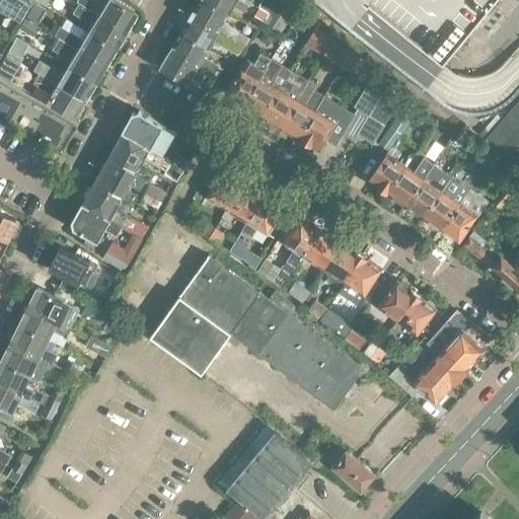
[(0,0),(0,11),(18,22),(30,0),(0,0)]
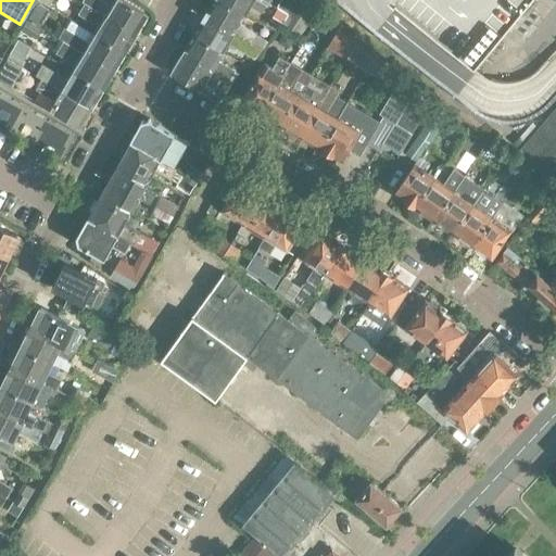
[(85,2),(135,33),(146,14),(121,0),(109,0),(108,2),(102,0),(81,0),(80,1),(84,3),(85,2)]
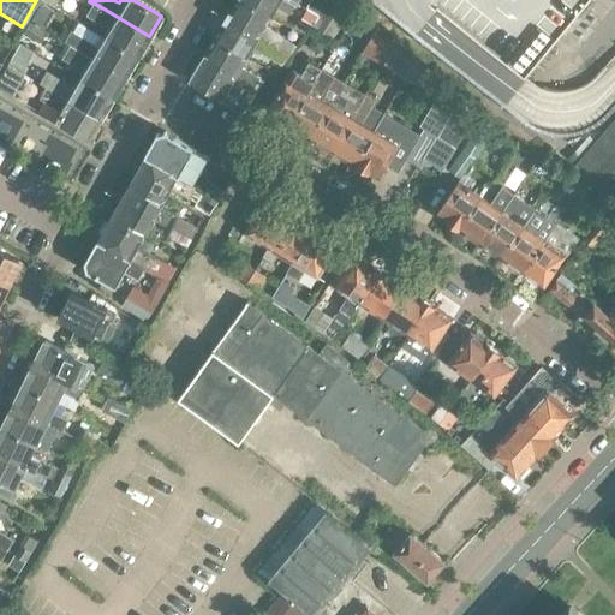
[(248,0),(237,0),(227,17),(290,54),(296,47),(264,28),(273,15),(248,0)]
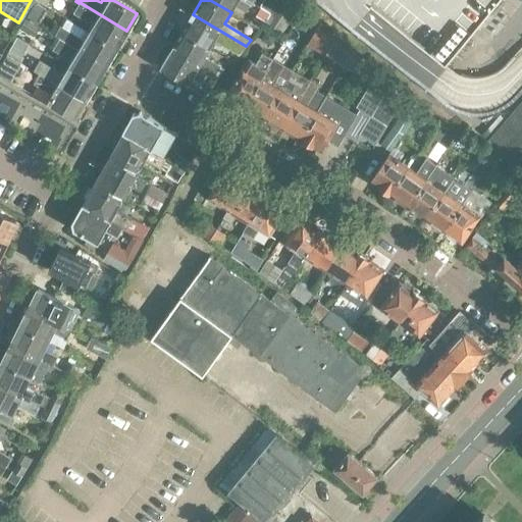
[(254,3),(248,0),(210,0),(231,12),(237,4),(247,10),(250,6),(252,7),(254,3)]
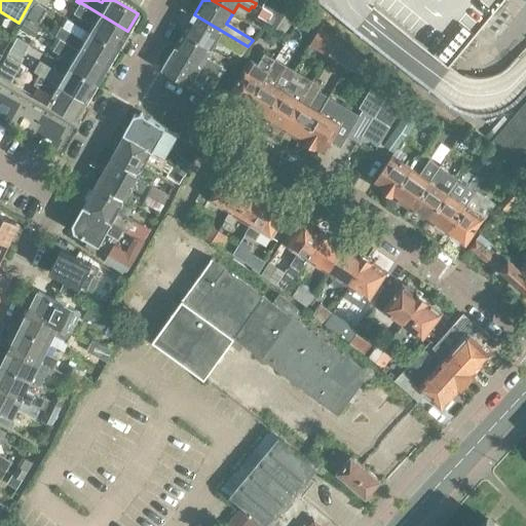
[(282,0),(265,0),(261,6),(272,13),(280,2),(282,0)]
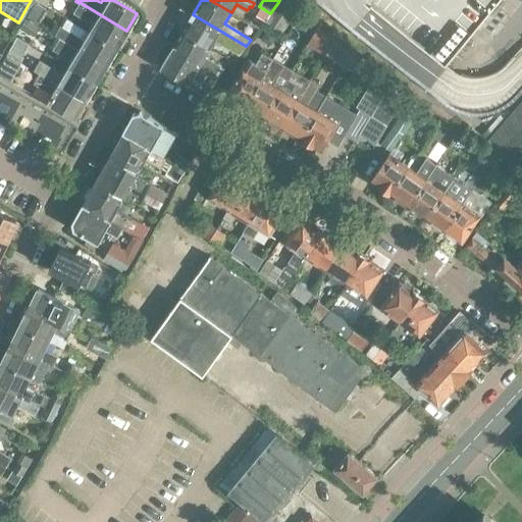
[(270,13),(264,22),(281,35),(300,7),(289,0),(279,0),(278,2),(270,13)]
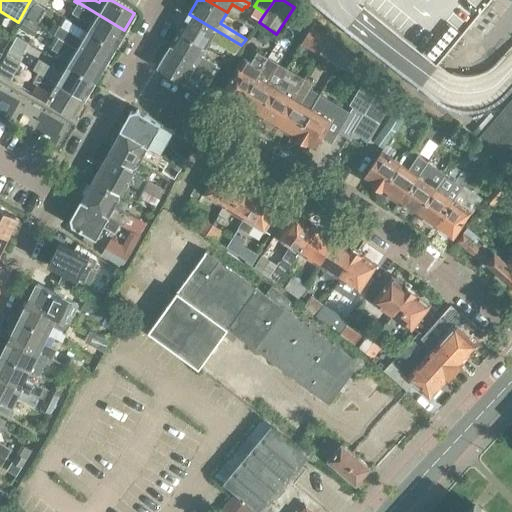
[(312,0),(427,95),(436,84),(427,77),(490,0),(312,0)]
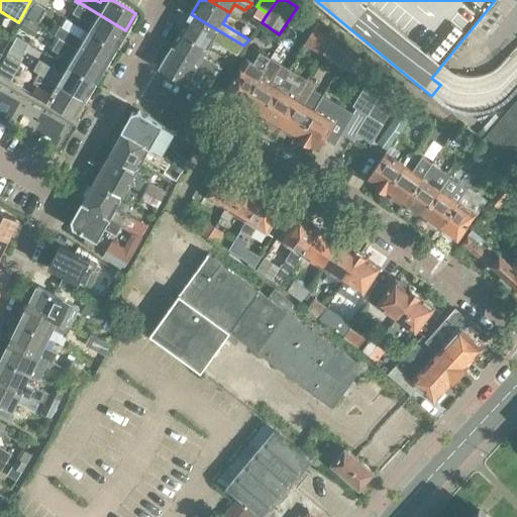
[(86,30),(115,47),(125,30),(79,2),(72,12),(90,23),(86,30)]
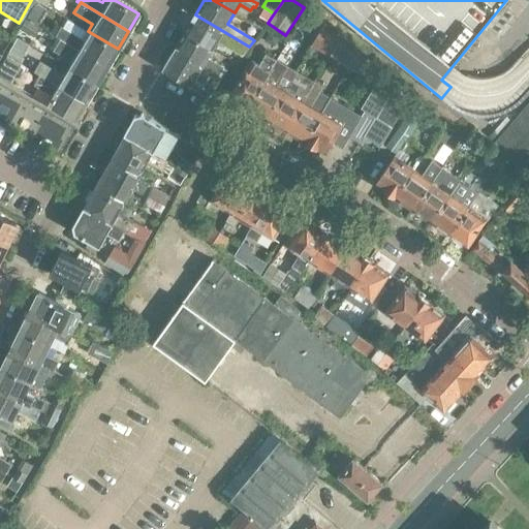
[(262,6),(257,16),(268,23),(274,13),(262,6)]
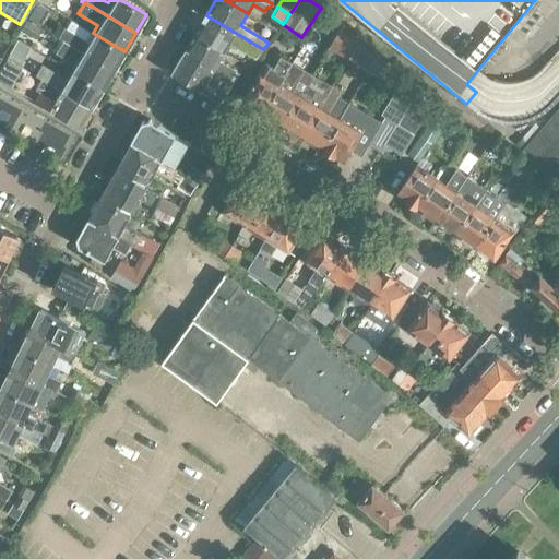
[(316,26),(329,34),(336,21),(323,13),(316,26)]
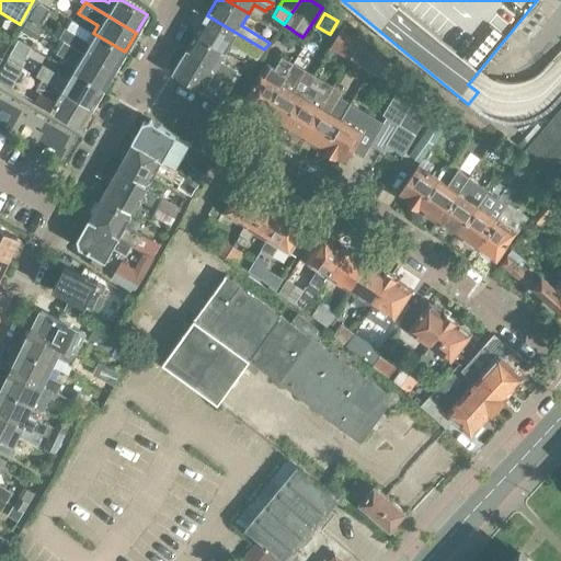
[(264,49),(207,15),(196,34),(226,53),(230,45),(256,60),(264,49)]
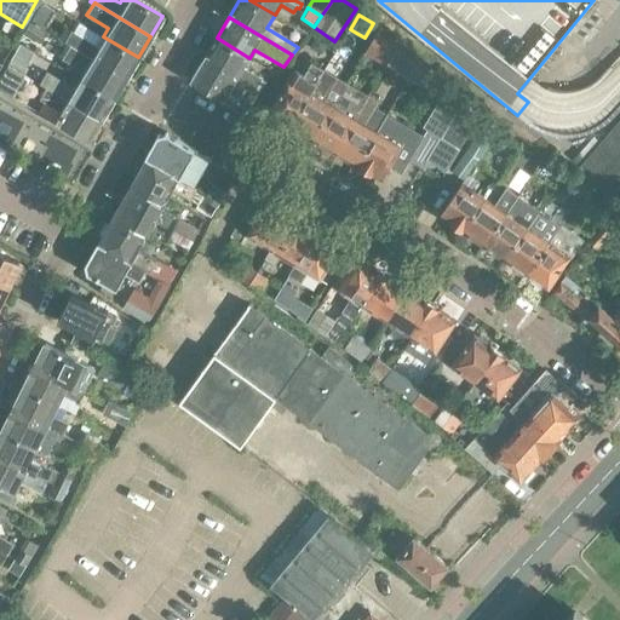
[(28,19),(21,33),(40,44),(47,32),(28,19)]
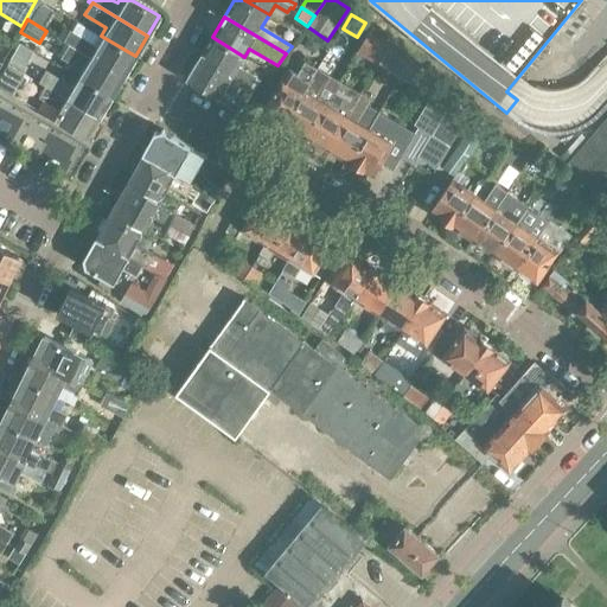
[(69,44),(122,76),(135,56),(101,36),(96,45),(69,30),(64,26),(57,37),(69,44)]
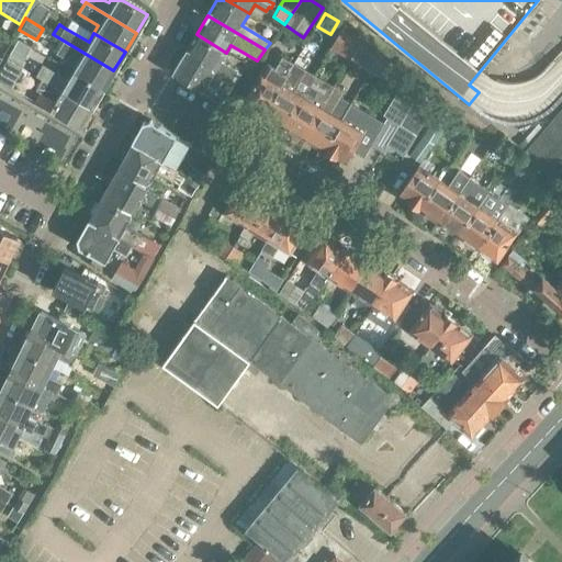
[(341,31),(332,46),(351,58),(361,43),(341,31)]
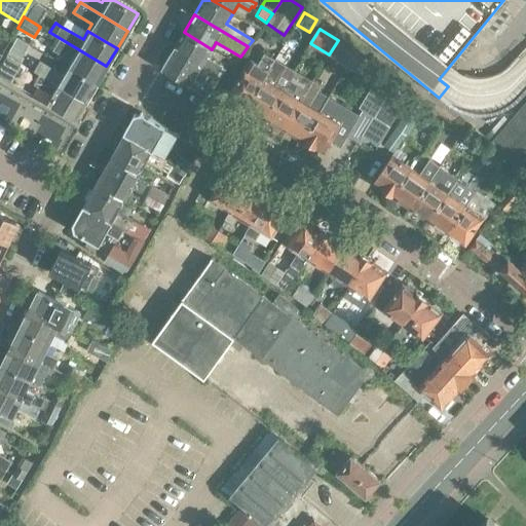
[(174,50),(220,78),(224,73),(221,72),(224,67),(208,57),(212,49),(184,32),(174,50)]
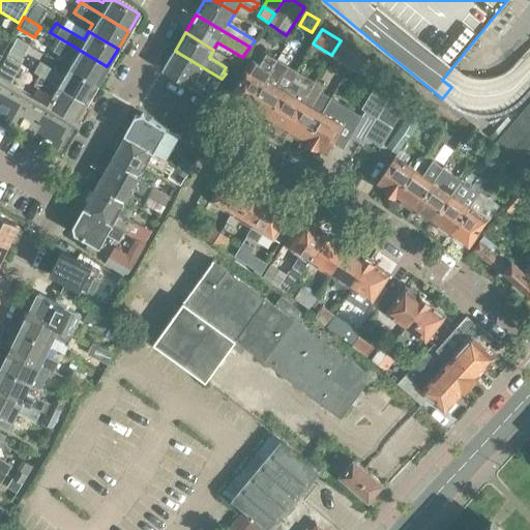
[(16,36),(7,50),(22,58),(30,46),(16,36)]
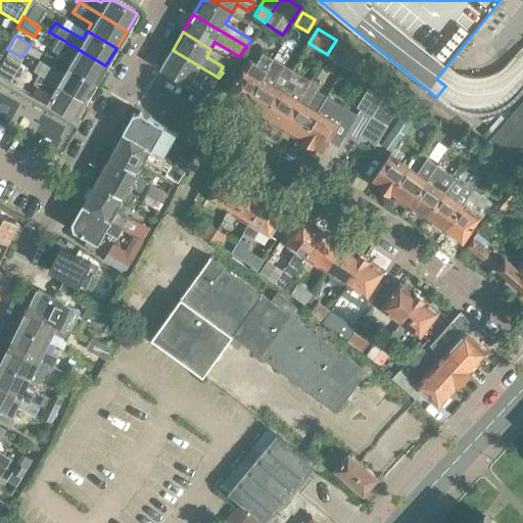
[(69,59),(66,66),(95,84),(105,65),(59,38),(52,49),(69,59)]
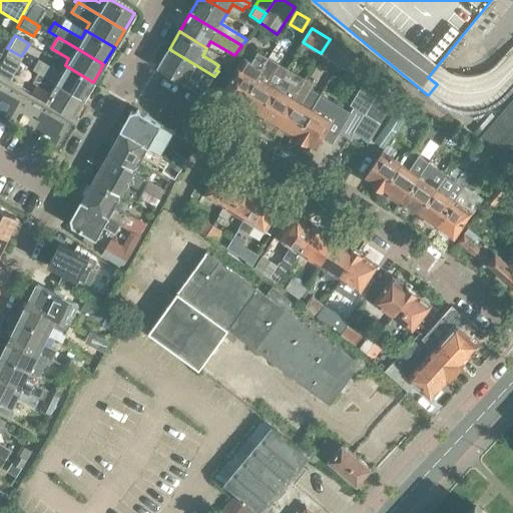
[(333,63),(340,52),(328,43),(321,55),(333,63)]
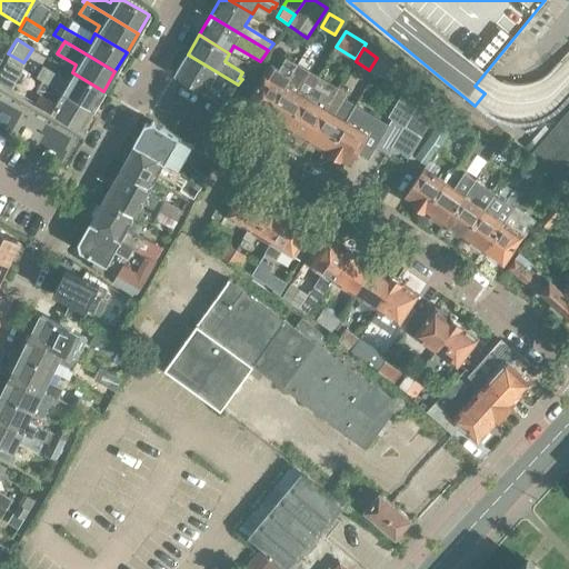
[(228,83),(236,89),(238,85),(188,55),(176,73),(207,92),(212,82),(223,89),(228,83)]
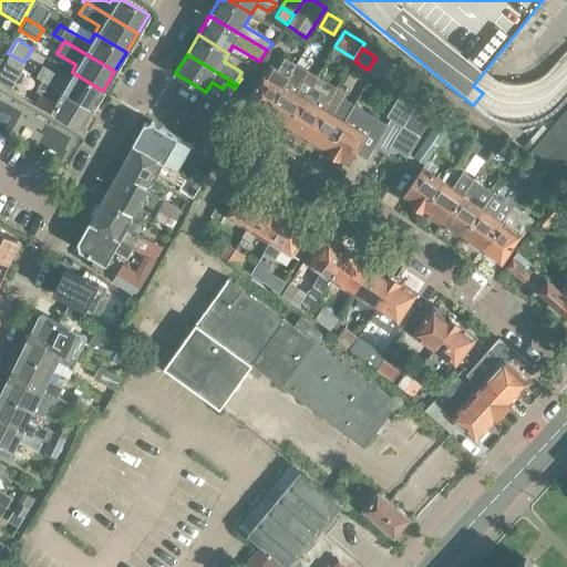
[(264,115),(267,116),(272,106),(271,105),(276,95),(278,96),(296,65),(285,59),(272,76),(265,72),(247,102),(250,104),(251,106),(259,112),(260,110),(266,113),(264,115)]
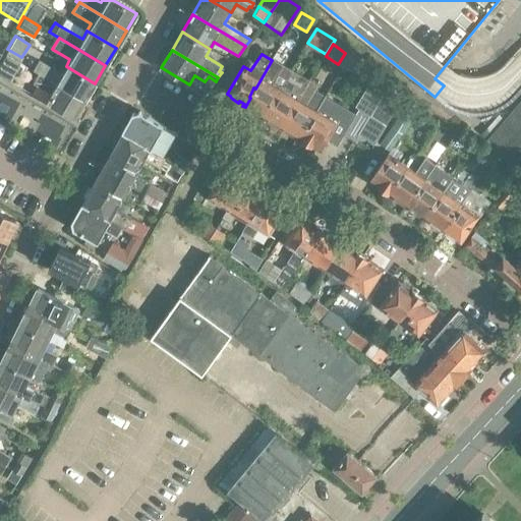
[(369,54),(365,59),(380,69),(383,64),(369,54)]
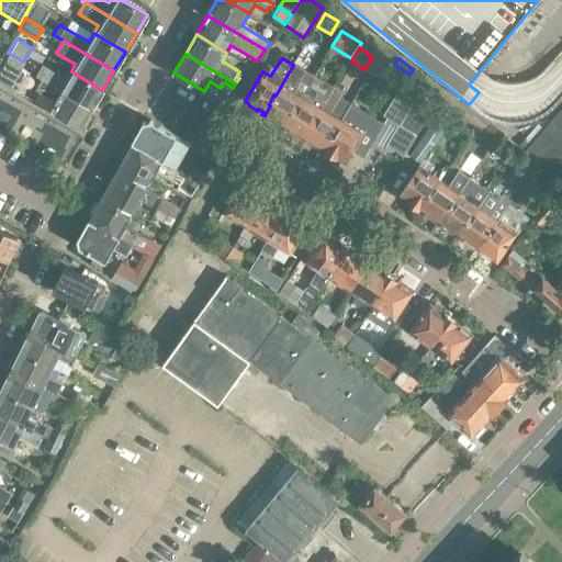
[(0,70),(0,81),(10,88),(21,68),(7,59),(0,70)]
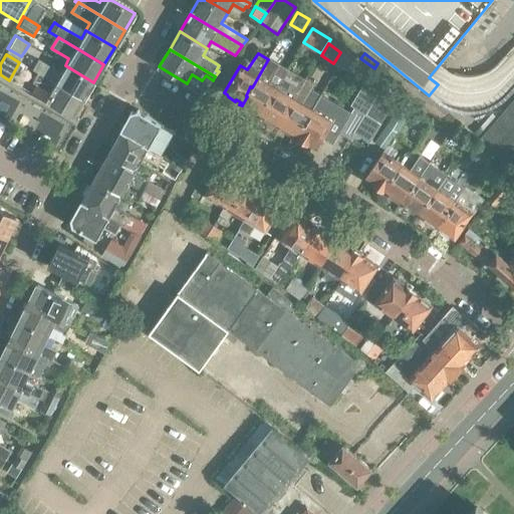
[(83,99),(93,82),(65,65),(61,72),(37,59),(32,69),(38,73),(83,99)]
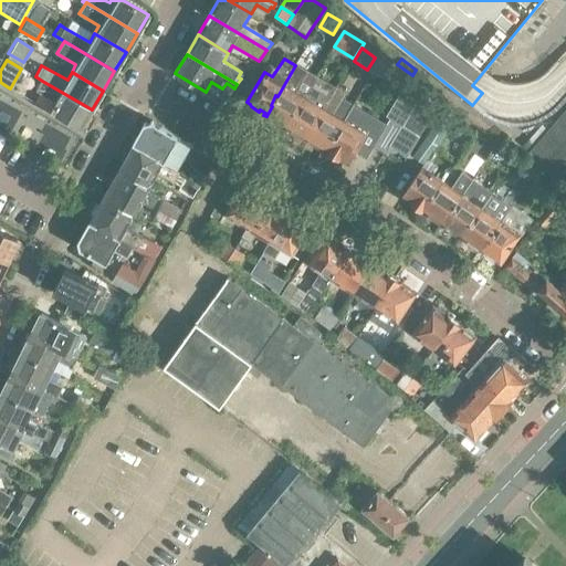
[(271,105),(272,106),(266,116),(269,117),(270,115),(276,119),(276,122),(282,125),(285,125),(287,126),(316,77),(295,65),(278,96),(275,95),(271,105)]
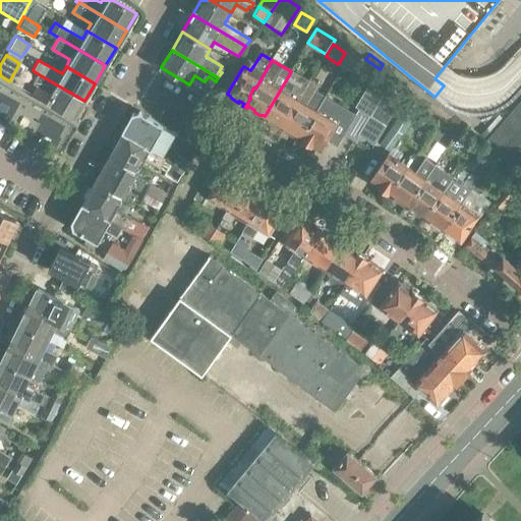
[(280,127),(282,128),(288,119),(286,118),(291,109),(293,110),(309,82),(291,71),(265,116),(267,118),(268,120),(273,123),(276,122),(281,126),(280,127)]
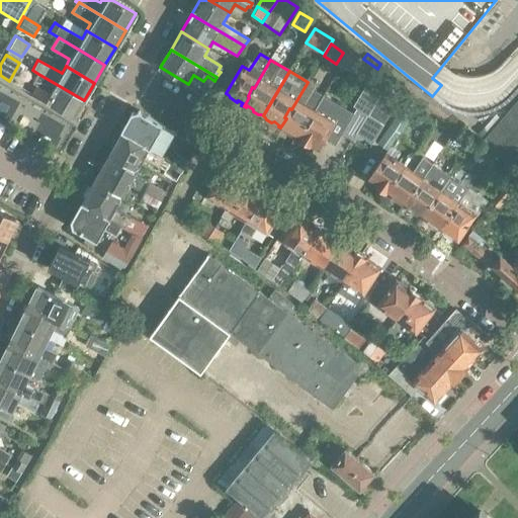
[(49,94),(45,101),(73,118),(84,100),(38,74),(31,84),(49,94)]
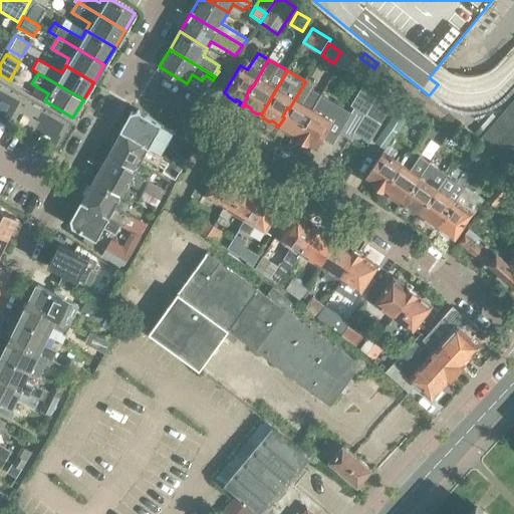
[(206,75),(202,80),(210,85),(213,80),(206,75)]
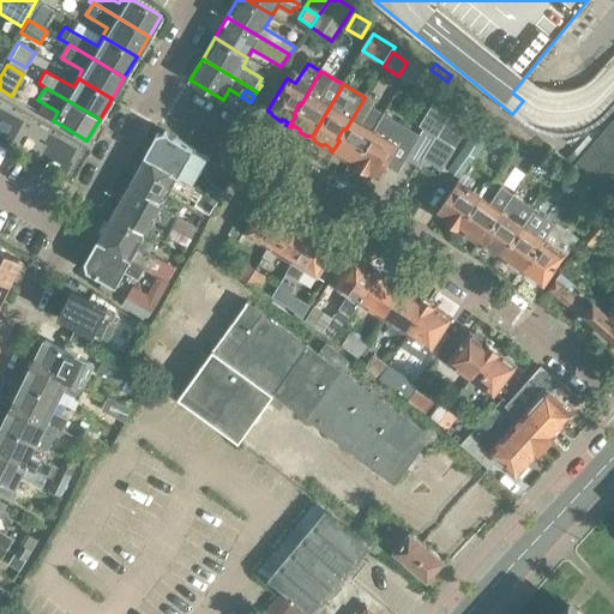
[(458,102),(443,91),(422,126),(438,136),(446,121),(458,102)]
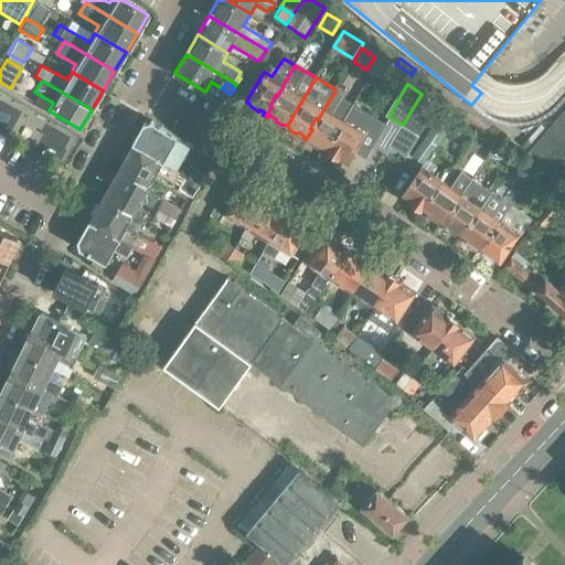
[(328,150),(344,120),(332,113),(343,94),(336,89),(318,119),(316,118),(310,128),(312,129),(306,139),(308,141),(309,139),(316,142),(317,146),(322,149),(326,148),(328,150)]
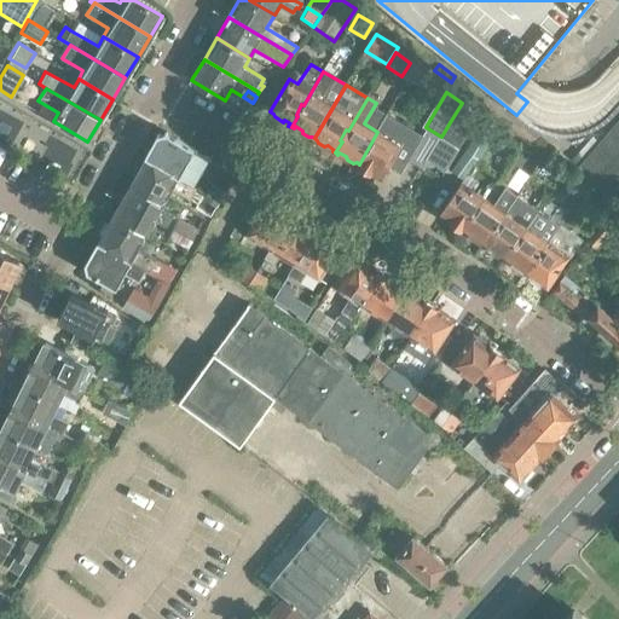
[(450,122),(441,137),(461,149),(462,148),(480,116),(463,99),(462,103),(450,122)]
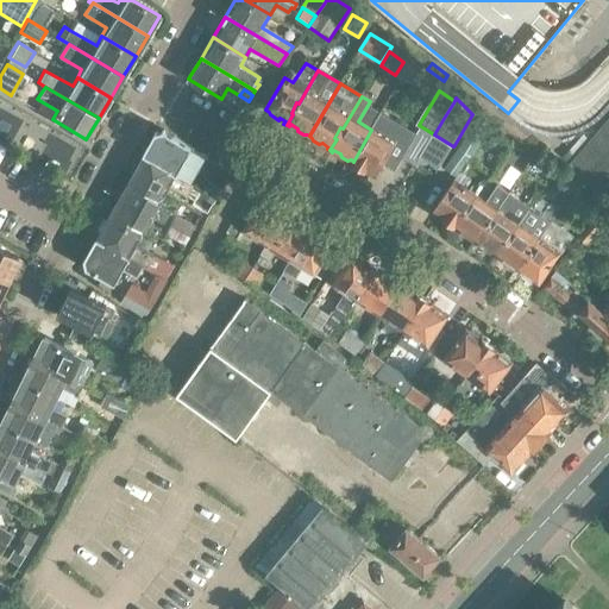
[(371,130),(353,162),(356,163),(356,165),(363,169),(365,169),(377,175),(383,164),(395,170),(416,133),(381,112),(377,120),(371,130)]
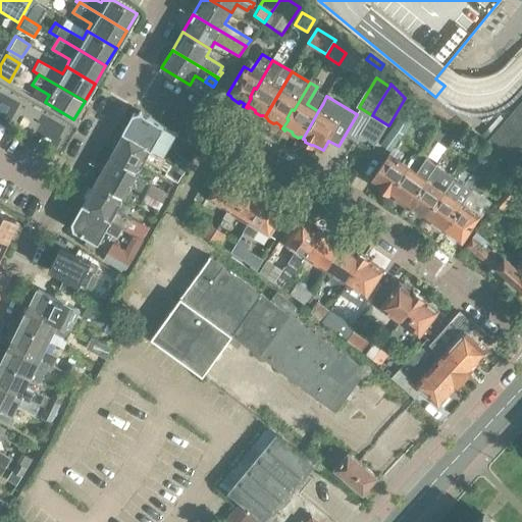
[(396,147),(404,134),(420,108),(410,101),(382,144),(392,150),(371,179),(381,187),(382,190),(387,193),(389,193),(393,194),(410,167),(398,159),(402,151),(396,147)]
